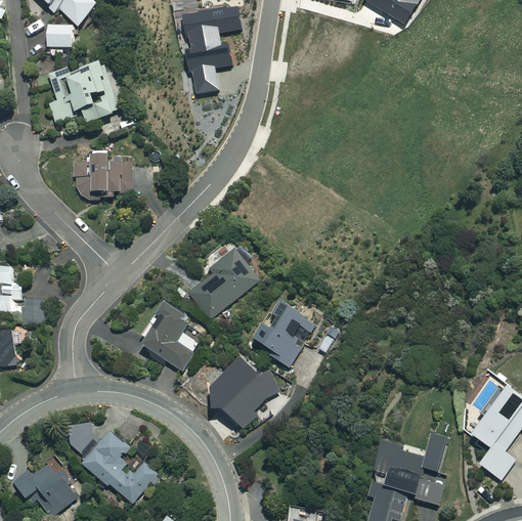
[(40,0),(53,12),(57,8),(77,27),(96,6),(89,0),(40,0)]
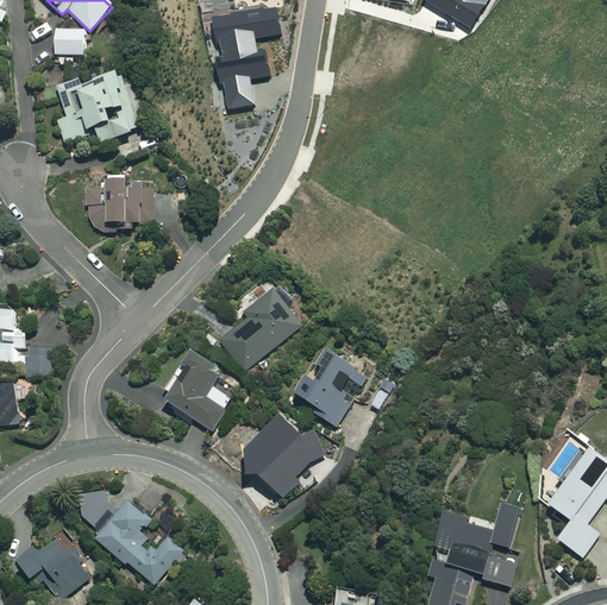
[(85,30),(54,29),(52,55),(83,55),(85,30)]
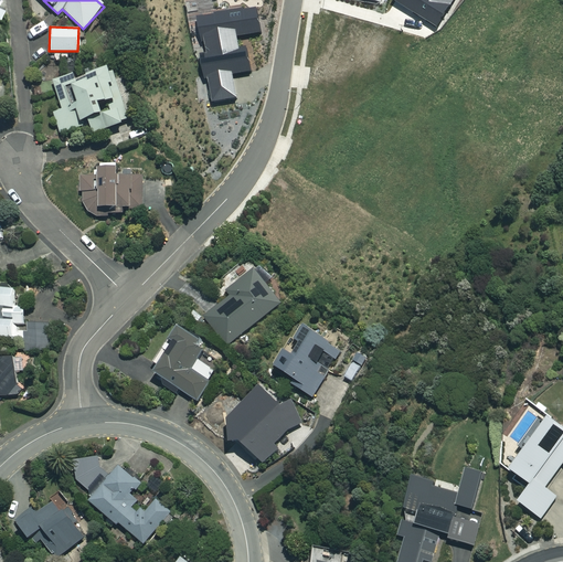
[(127,124),(112,65),(52,82),(60,109),(52,112),(57,131),(88,124),(91,133),(127,124)]
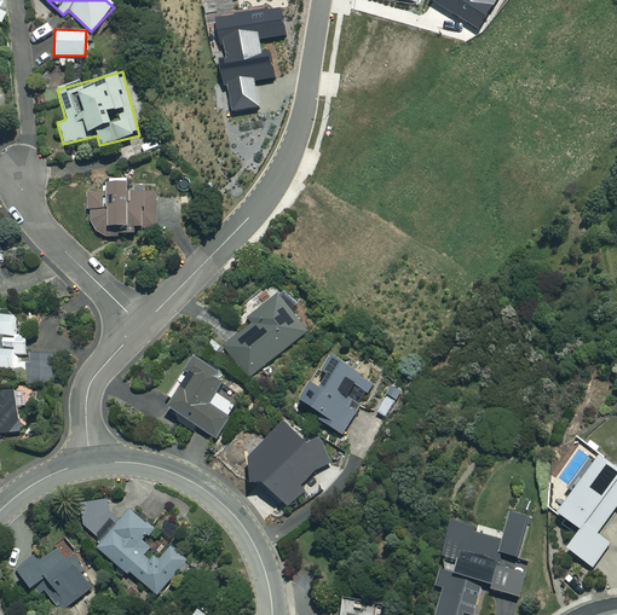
[(104,187),(88,189),(88,238),(134,237),(134,225),(150,225),(150,179),(104,180),(104,187)]
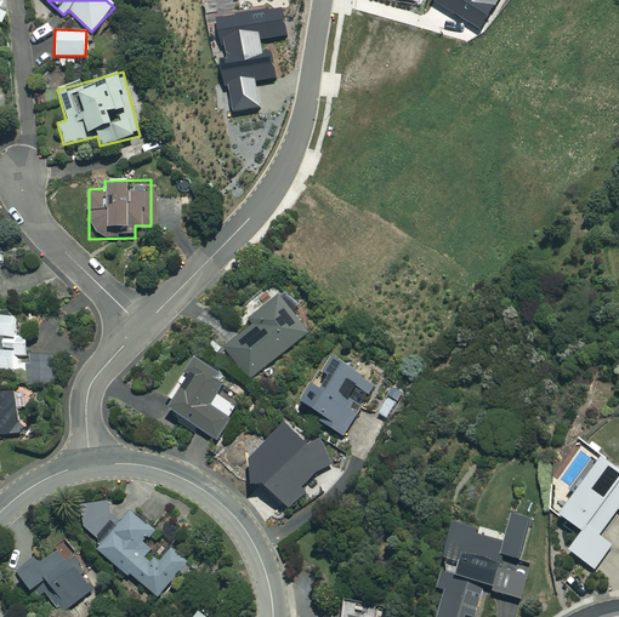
[(307,330),(278,293),(249,316),(253,321),(223,344),(249,376),(307,330)]
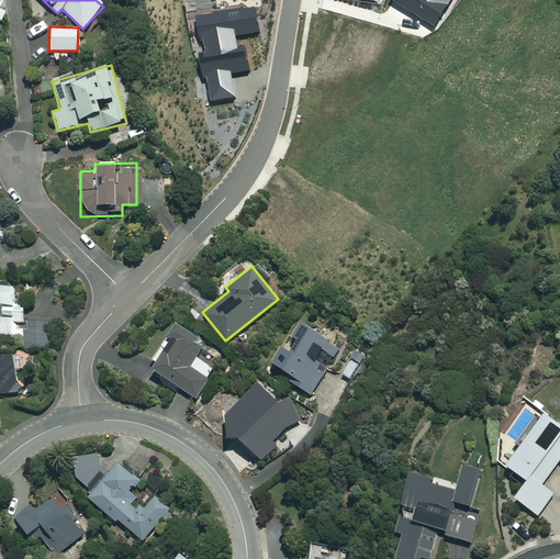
[(13,283),(0,282),(0,333),(13,334),(14,319),(23,319),(24,301),(13,301),(13,283)]
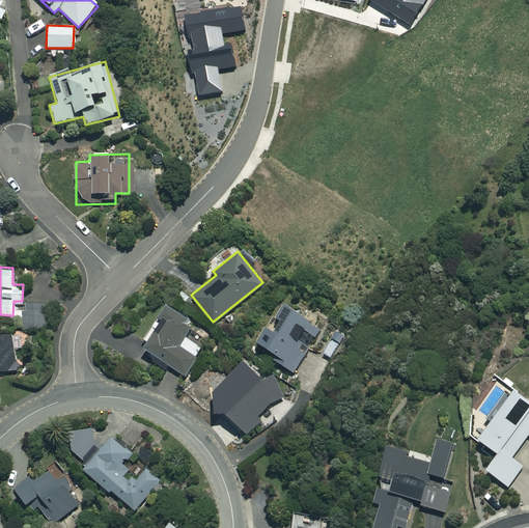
[(144,339),(148,342),(145,348),(185,373),(203,345),(185,334),(193,321),(168,303),(144,339)]
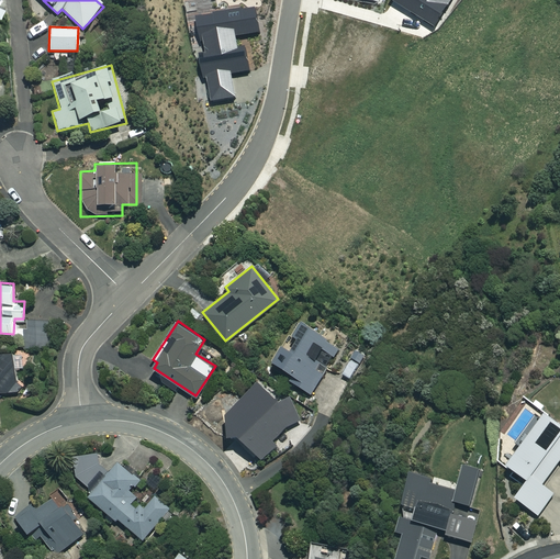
[(339,348),(303,321),(293,335),(300,341),(292,350),(284,345),(272,360),(292,375),(290,377),(310,392),(325,371),(323,369),(339,348)]
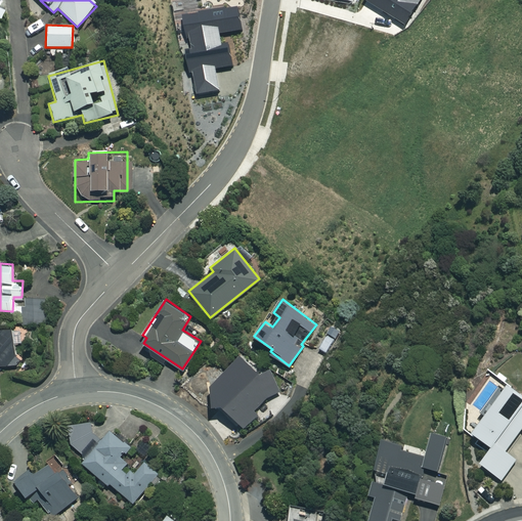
[(339,330),(328,323),(320,335),(331,342),(339,330)]
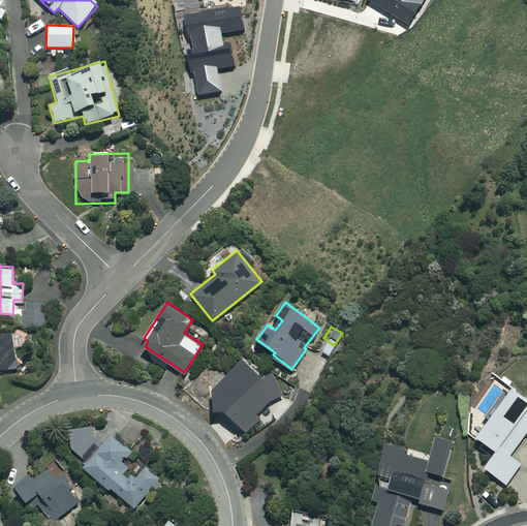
[(0,366),(14,363),(16,354),(11,335),(0,333),(0,366)]
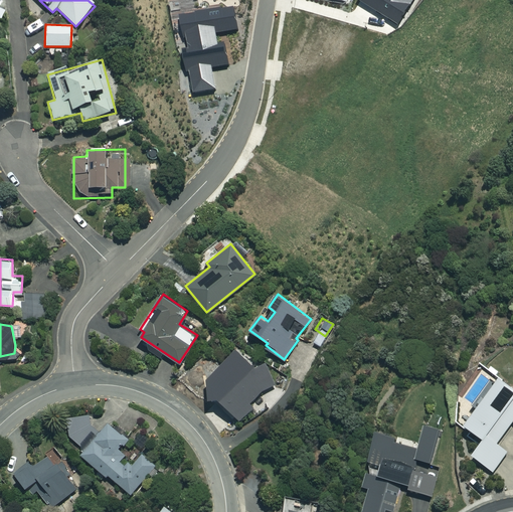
[(257,368),(234,349),(207,381),(209,400),(220,399),(239,419),(264,396),(260,391),(273,384),(263,365),(257,368)]
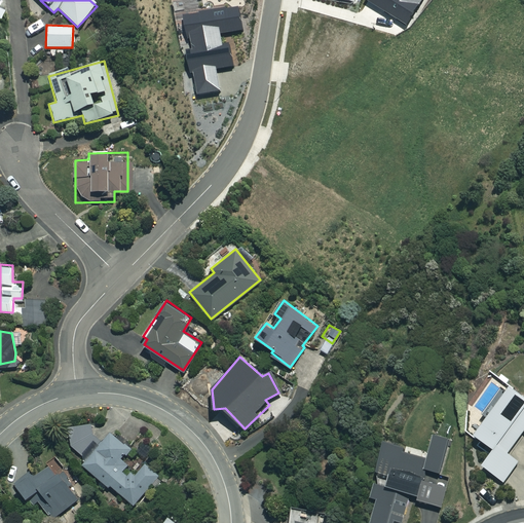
[(523,427),(523,400),(507,388),(472,439),(491,452),(481,468),(501,482),(516,460),(507,453),(523,427)]
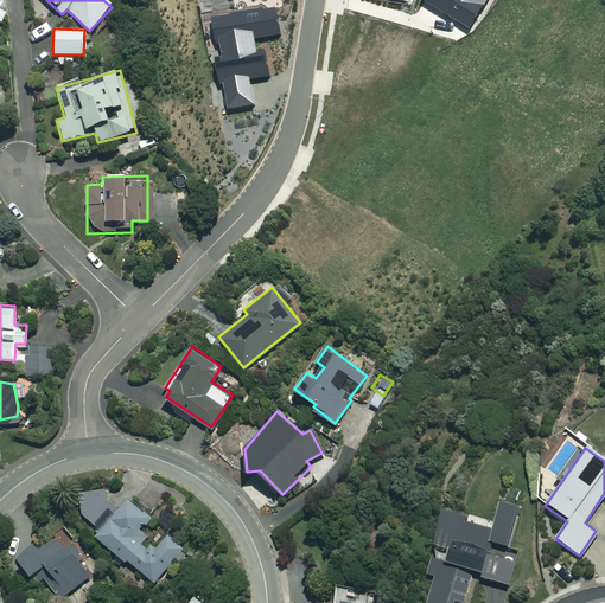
[(114,502),(93,485),(75,505),(100,528),(95,533),(126,559),(127,557),(144,571),(138,577),(148,587),(183,547),(167,533),(151,551),(141,543),(148,534),(140,527),(151,517),(123,493),(114,502)]
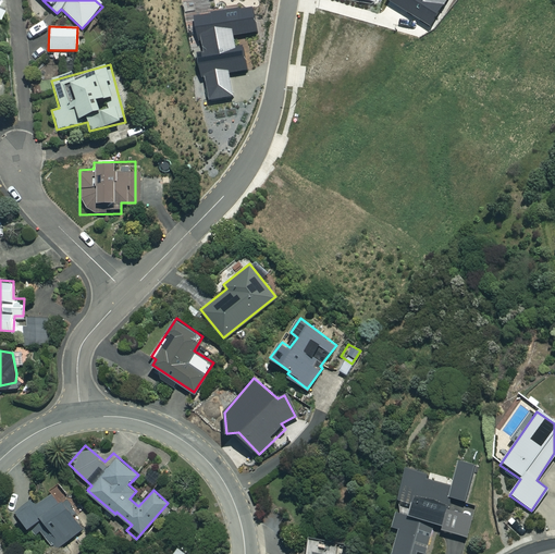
[(473,464),(458,459),(451,484),(426,478),(428,471),(407,466),(398,499),(412,502),(409,514),(396,511),(393,525),(399,527),(391,553),(415,553),(416,550),(423,552),(431,526),(465,536),(471,513),(447,506),(451,495),(464,500),(473,464)]
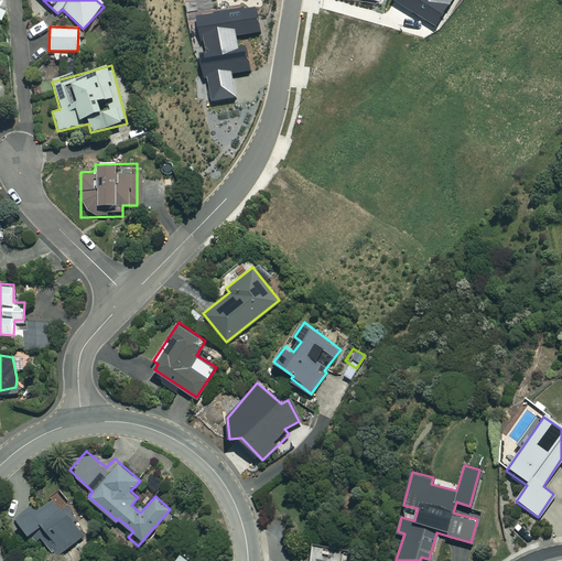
[(85,532),(56,495),(36,510),(32,504),(15,517),(34,540),(41,535),(56,556),(85,532)]
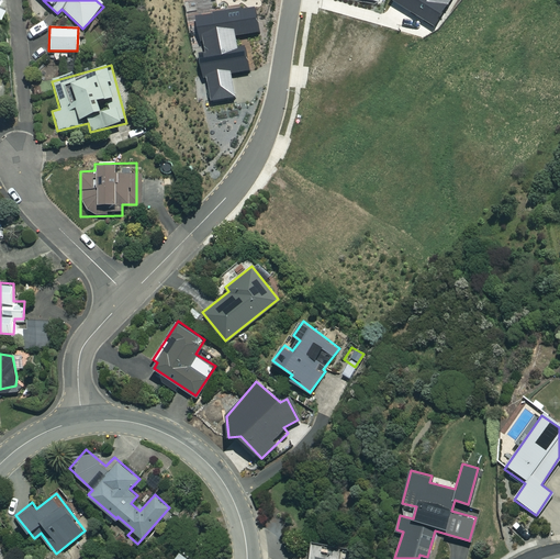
[(339,558),(343,548),(312,540),(308,558),(339,558)]
